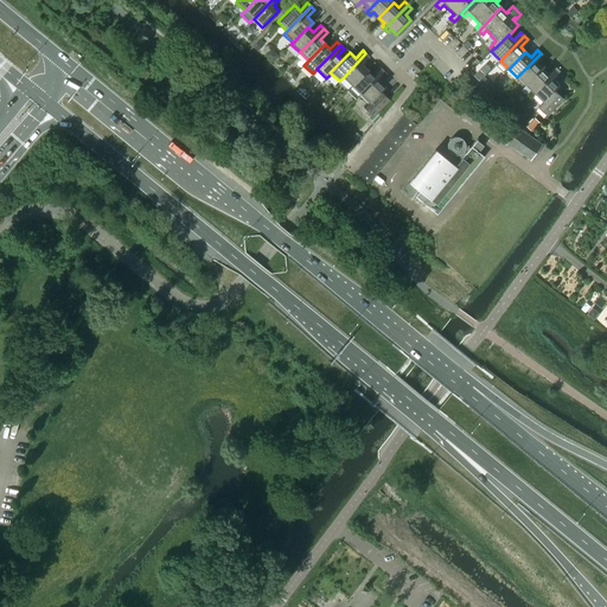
[(351,87),(368,70),(362,64),(369,57),(365,53),(343,78),(351,87)]
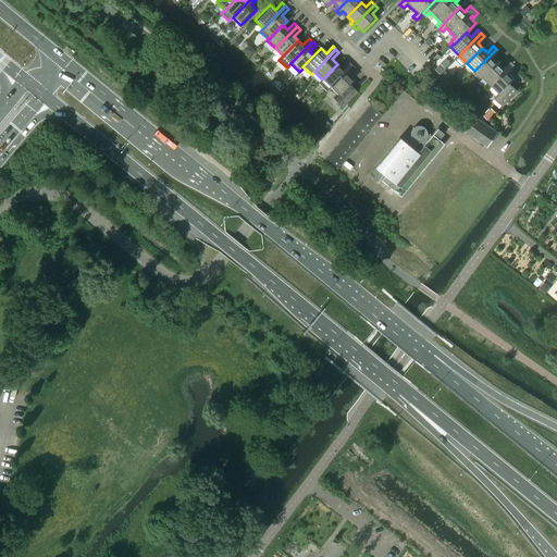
[(483,78),(498,63),(493,59),(499,51),(496,49),(474,71),(483,78)]
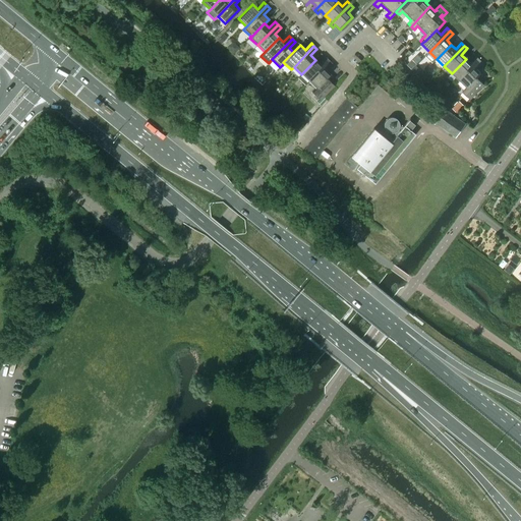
[(459,80),(479,60),(476,57),(470,63),(466,59),(452,73),(459,80)]
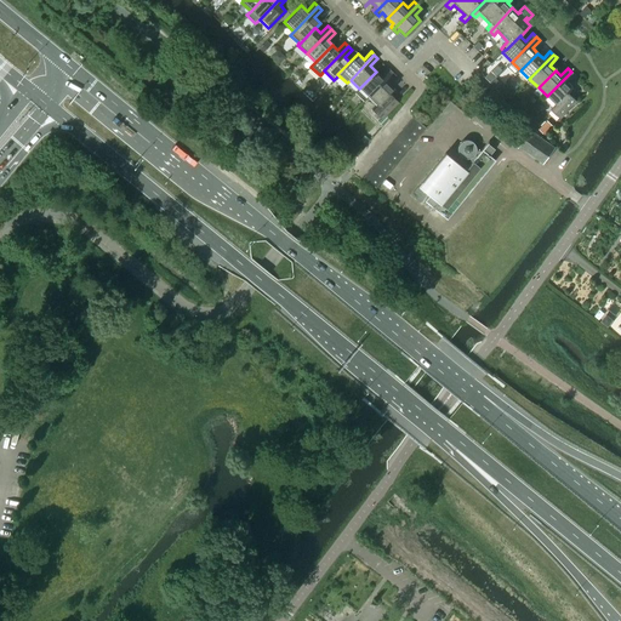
[(368,97),(392,73),(388,69),(381,77),(376,72),(359,89),(354,93),(364,102),(368,97)]
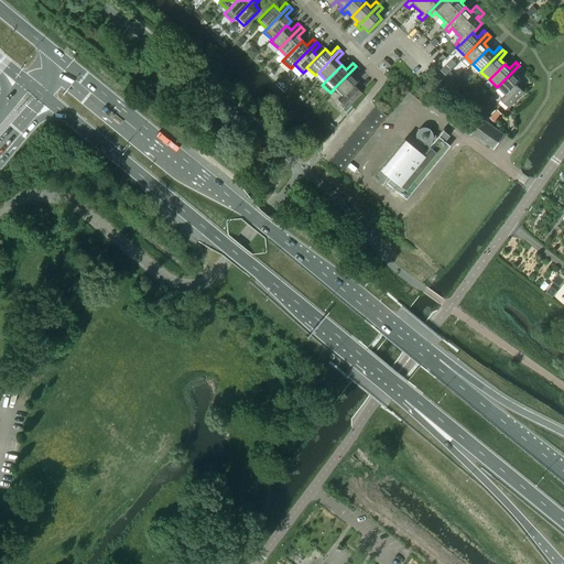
[(505,95),(520,79),(516,75),(522,68),(519,65),(497,87),(505,95)]
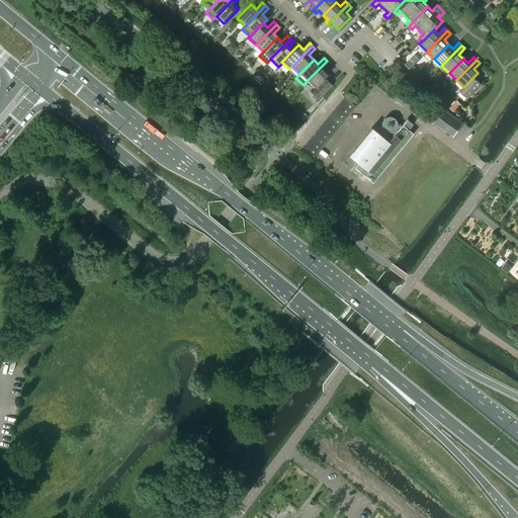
[(332,85),(325,78),(329,74),(328,74),(324,70),(330,64),(327,61),(307,81),(314,88),(310,92),(318,100),(332,85)]
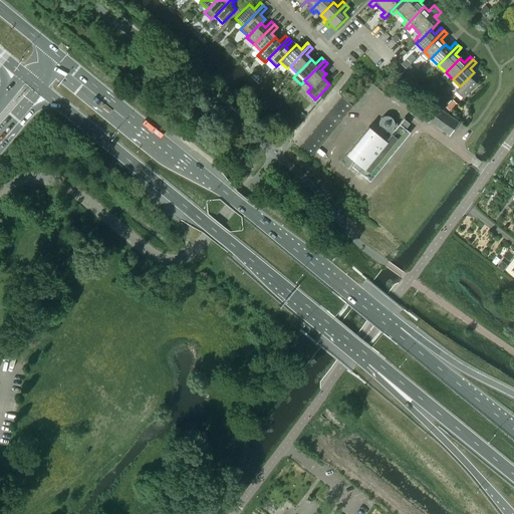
[(464,98),(478,84),(471,76),(475,72),(474,72),(460,86),(456,90),(464,98)]
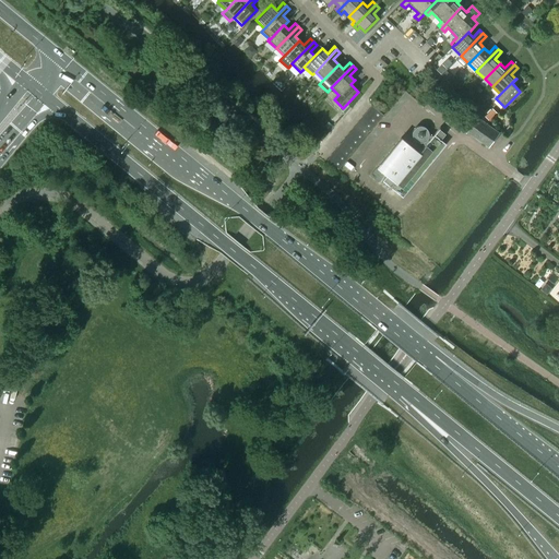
[(383,116),(371,106),(367,111),(379,121),(383,116)]
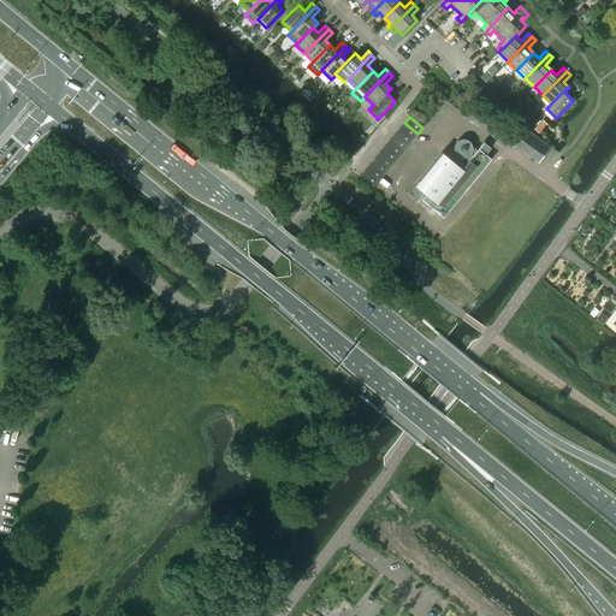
[(540,134),(548,125),(543,120),(534,129),(540,134)]
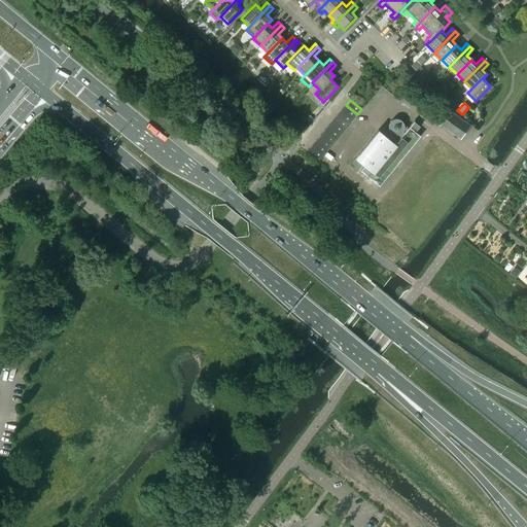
[(357,114),(346,105),(342,110),(352,119),(357,114)]
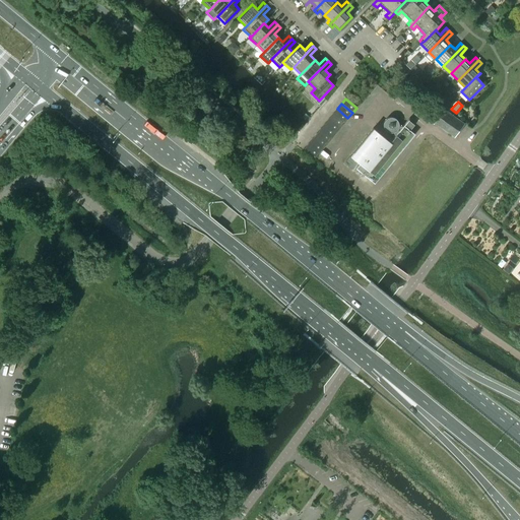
[(347,118),(337,109),(333,114),(343,123),(347,118)]
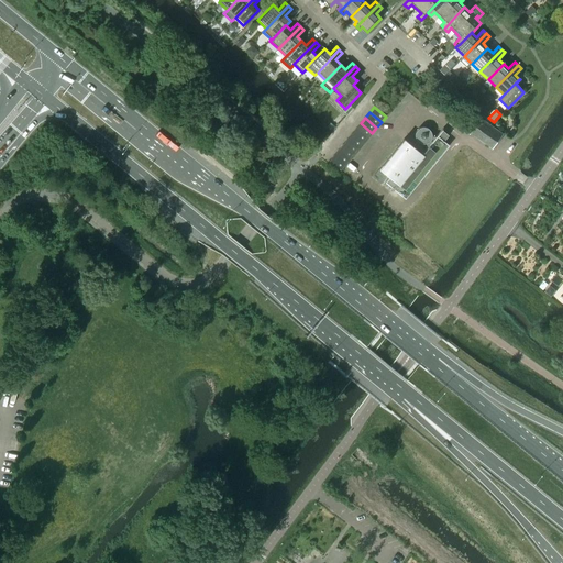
[(504,134),(482,119),(471,133),(493,148),(504,134)]
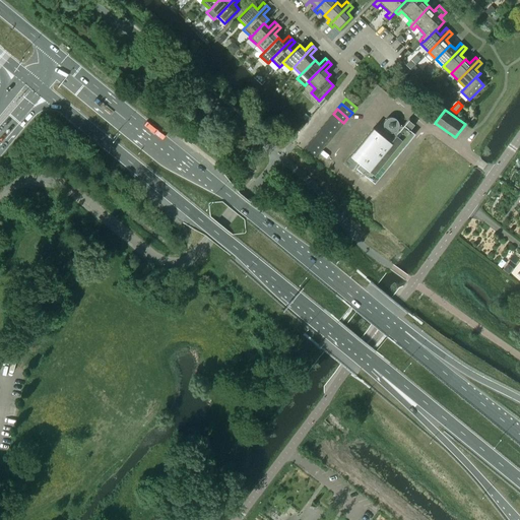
[(343,123),(333,114),(328,119),(339,128),(343,123)]
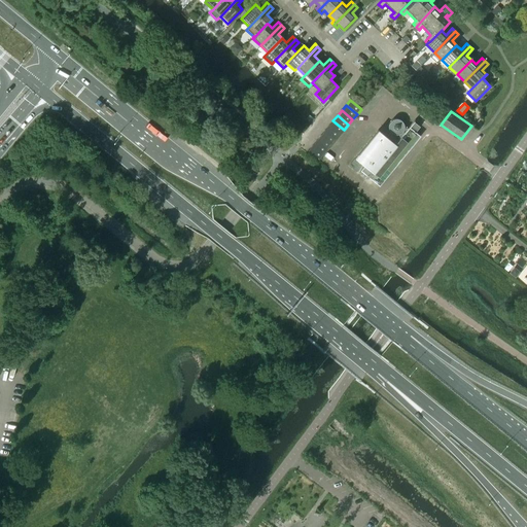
[(379,186),(420,136),(414,132),(418,127),(413,123),(415,119),(408,129),(403,128),(402,123),(398,119),(393,119),(389,123),(388,127),(388,130),(390,132),(392,134),(395,135),(398,134),(399,138),(394,144),(378,130),(355,157),(364,166),(360,171),(367,177),(364,180),(365,180),(369,177),(379,186)]
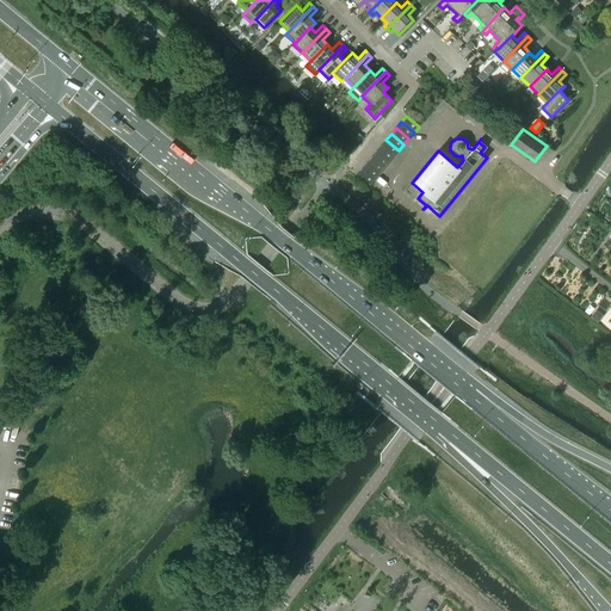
[(399,150),(386,140),(381,146),(394,156),(399,150)]
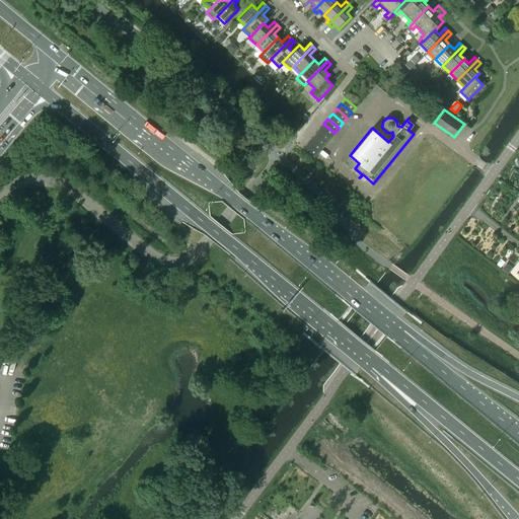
[(335,133),(323,124),(319,129),(330,138),(335,133)]
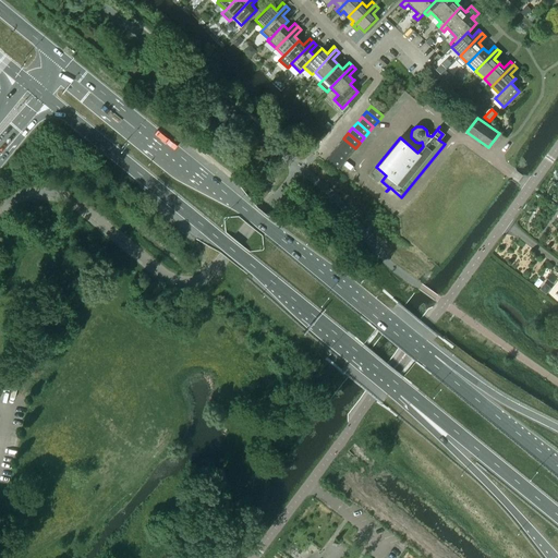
[(355,148),(343,138),(339,144),(351,154),(355,148)]
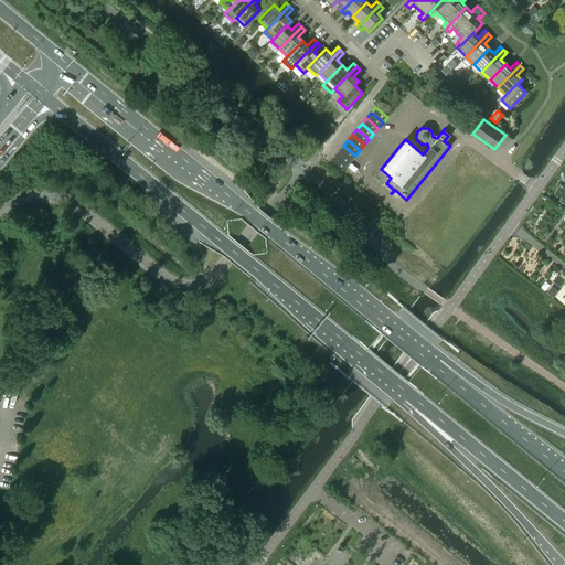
[(355,156),(343,146),(339,151),(351,161),(355,156)]
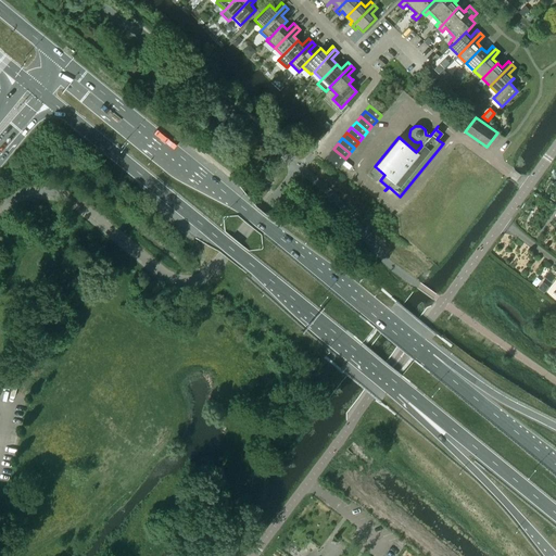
[(345,159),(333,149),(329,154),(341,163),(345,159)]
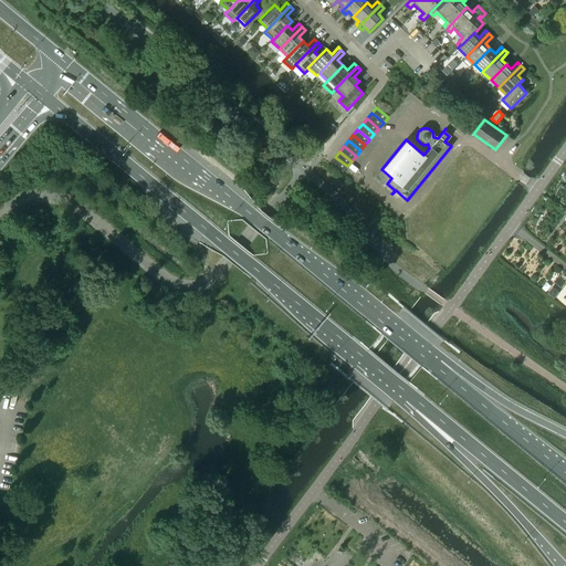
[(347,166),(335,157),(331,163),(343,171),(347,166)]
